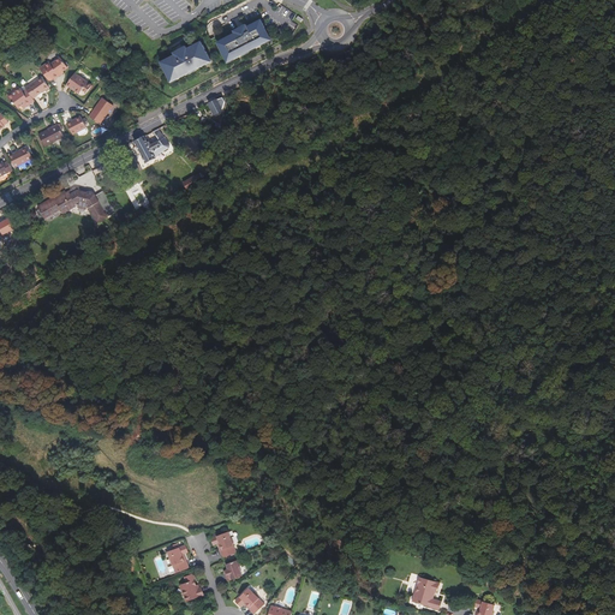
[(219,43),(221,49),(222,49),(226,55),(225,57),(227,63),(233,59),(234,60),(243,55),(243,54),(250,51),(250,52),(266,43),(266,42),(272,40),(268,34),(264,28),(264,27),(262,21),(256,24),(256,23),(248,28),(246,25),(242,28),(243,29),(240,31),(239,29),(238,28),(237,29),(234,31),(236,34),(224,40),(225,41),(219,43)]
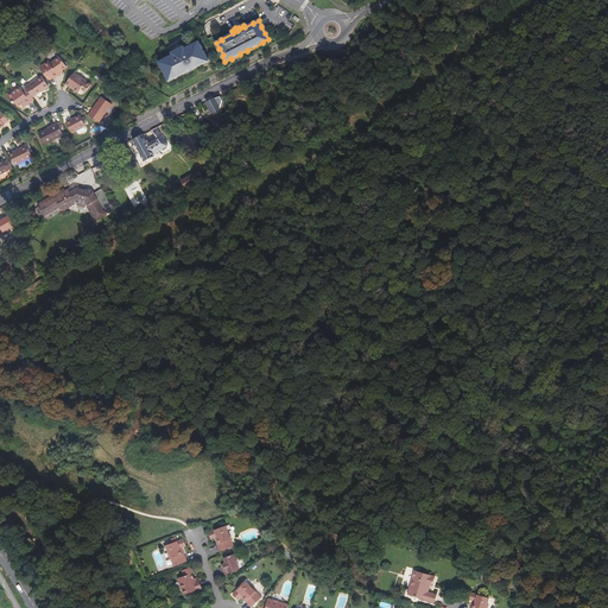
[(165,58),(166,59),(160,62),(163,68),(164,68),(166,74),(169,80),(175,77),(176,78),(188,73),(187,71),(194,68),(194,69),(203,64),(203,63),(209,61),(204,51),(203,51),(202,49),(203,49),(200,42),(194,45),(194,44),(185,48),(184,45),(179,48),(181,50),(178,52),(177,50),(176,49),(175,50),(176,50),(172,52),(173,54),(165,58)]
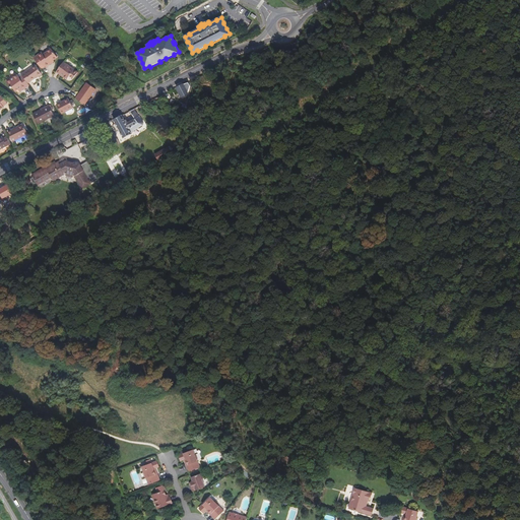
[(57,57),(51,49),(43,55),(42,53),(34,58),(42,69),(46,66),(46,67),(50,64),(50,63),(53,61),(57,57)]
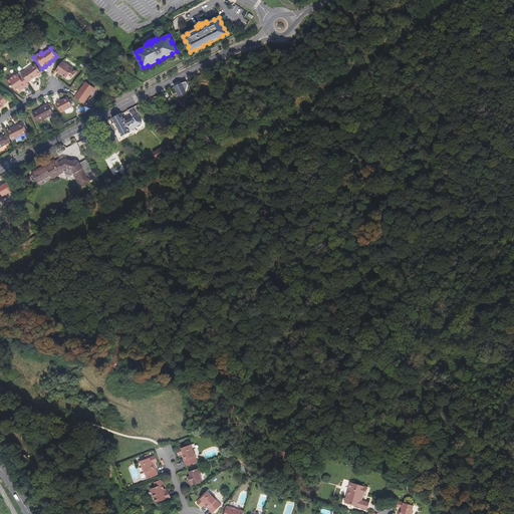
[(77,71),(62,61),(56,70),(66,78),(69,75),(70,73),(73,76),(77,71)]
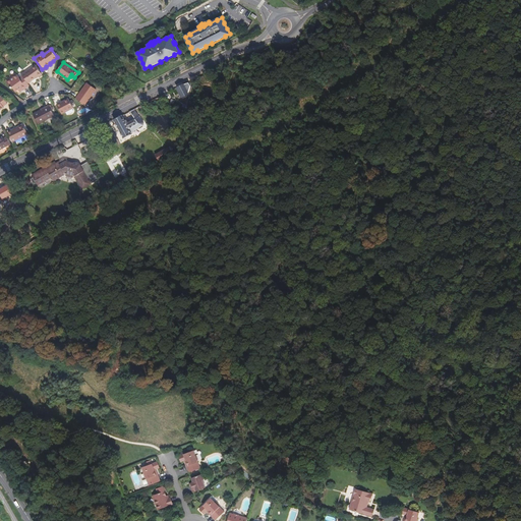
[(42,74),(36,65),(25,72),(24,72),(21,74),(22,75),(27,83),(29,83),(38,76),(39,77),(42,74)]
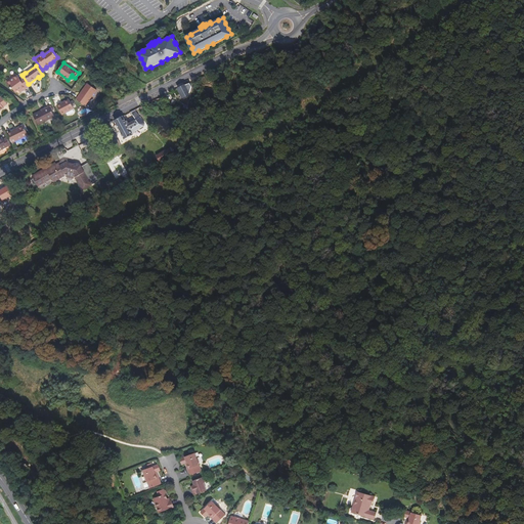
[(28,84),(23,76),(19,78),(17,76),(7,83),(11,89),(12,88),(15,92),(18,90),(22,88),(24,91),(27,88),(25,86),(28,84)]
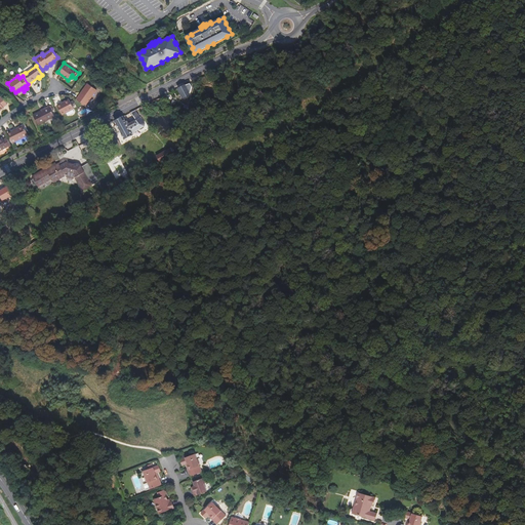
[(189,83),(186,85),(178,88),(184,98),(191,94),(190,93),(192,89),(189,83)]
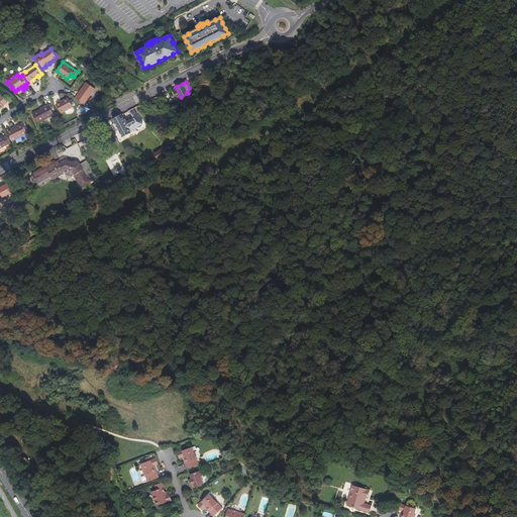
[(95,89),(86,83),(76,98),(85,104),(95,89)]
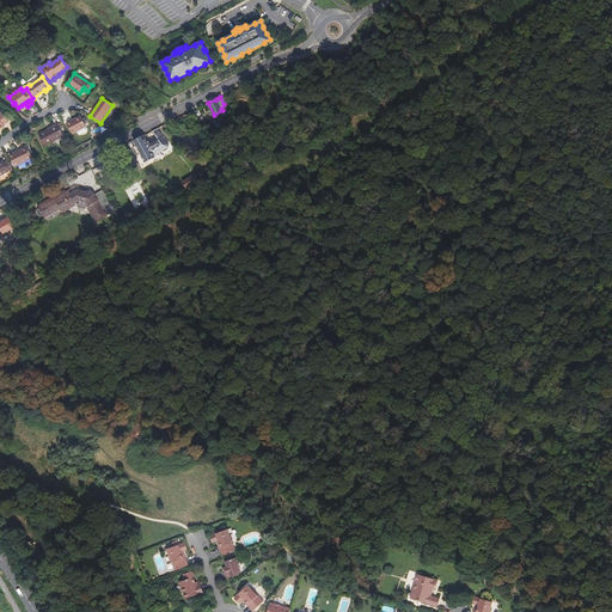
[(86,127),(80,116),(67,123),(73,134),(86,127)]
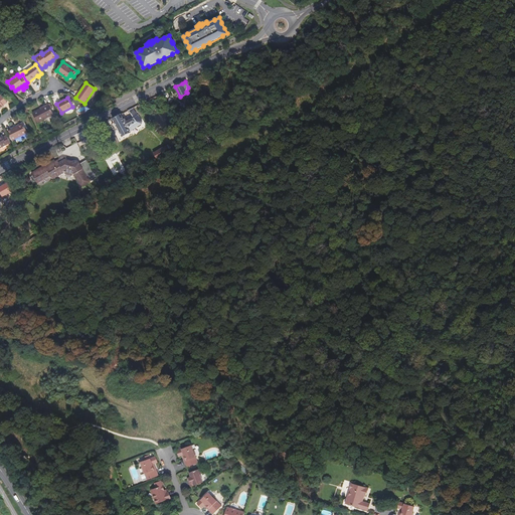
[(51,109),(48,105),(48,104),(44,106),(45,107),(32,113),(37,123),(53,115),(51,109)]
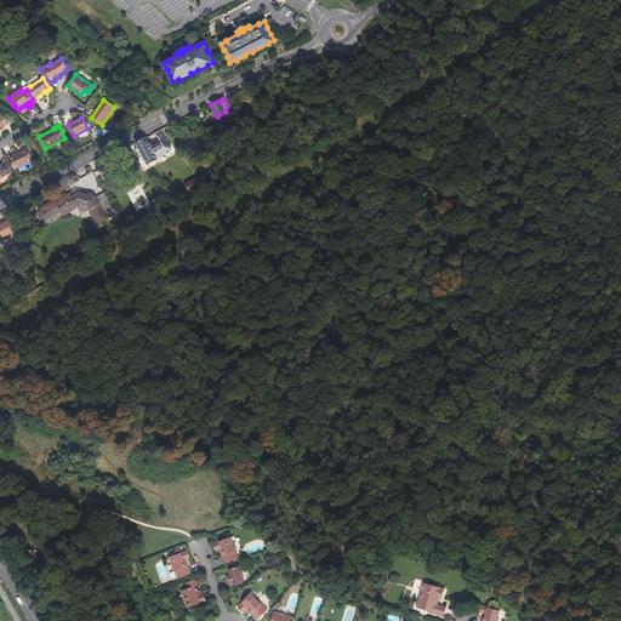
[(161,143),(153,147),(151,143),(149,144),(146,138),(136,143),(138,148),(135,149),(140,158),(143,155),(148,165),(158,160),(157,159),(170,149),(171,147),(160,130),(155,132),(161,143)]
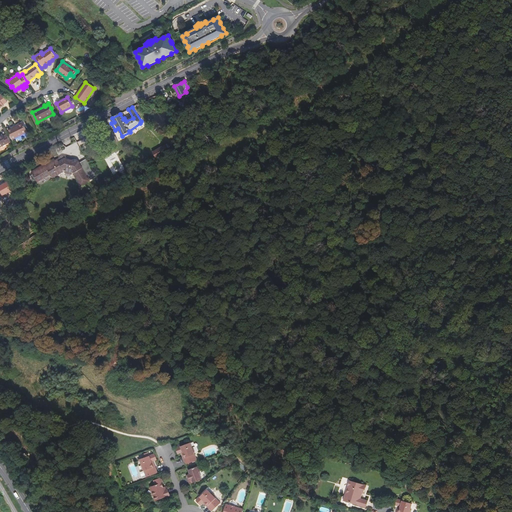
[(28,132),(23,122),(17,125),(17,126),(12,129),(12,128),(8,130),(13,139),(28,132)]
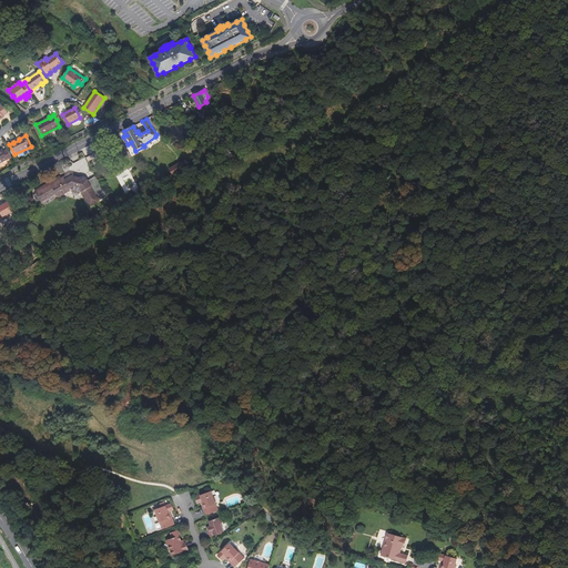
[(8,150),(3,151),(3,150),(0,151),(0,163),(12,158),(8,150)]
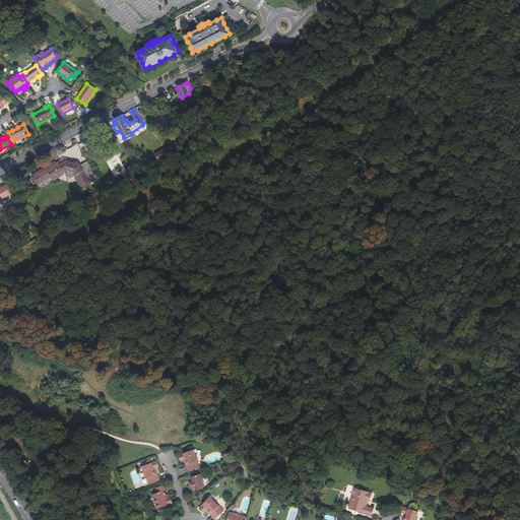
[(174,151),(170,145),(155,154),(159,160),(174,151)]
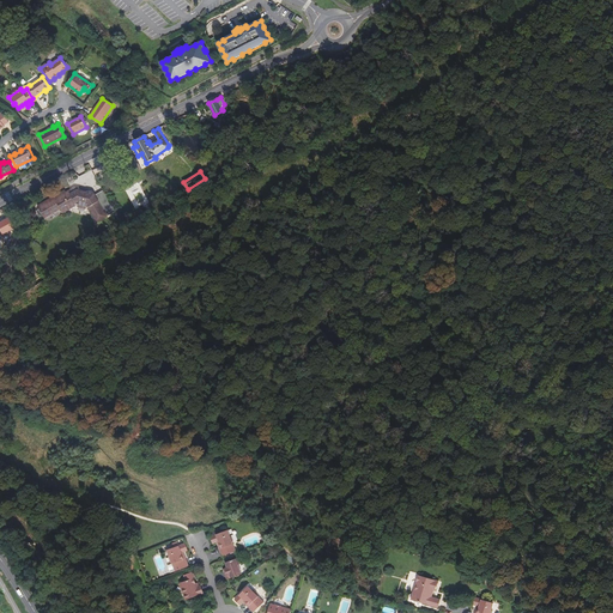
[(116,212),(104,190),(95,195),(95,194),(93,194),(93,193),(92,193),(91,193),(91,192),(90,192),(89,192),(87,192),(87,193),(86,193),(76,190),(72,192),(71,190),(62,195),(61,193),(37,206),(44,218),(68,205),(70,207),(73,207),(76,206),(74,205),(89,208),(97,223),(116,212)]
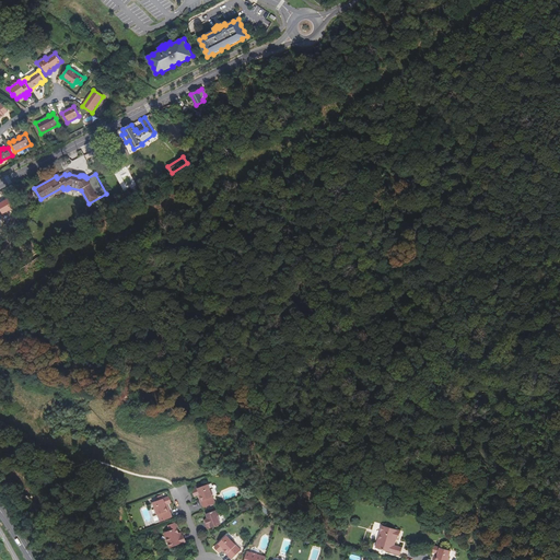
[(19,214),(11,202),(6,206),(11,217),(15,214),(16,216),(19,214)]
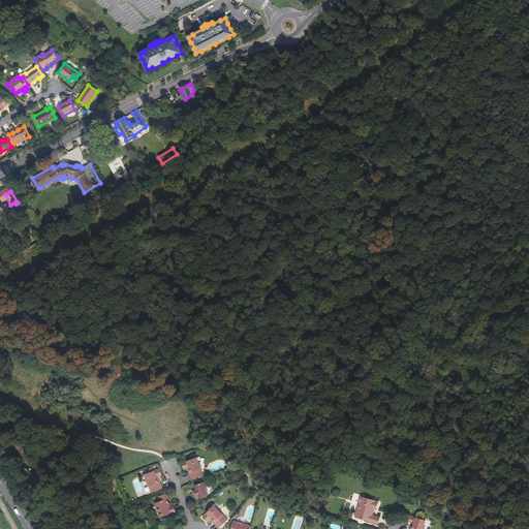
[(198,462),(197,457),(182,463),(184,469),(188,467),(189,467),(190,468),(189,469),(190,472),(190,473),(192,479),(204,475),(200,467),(201,466),(200,463),(198,462)]
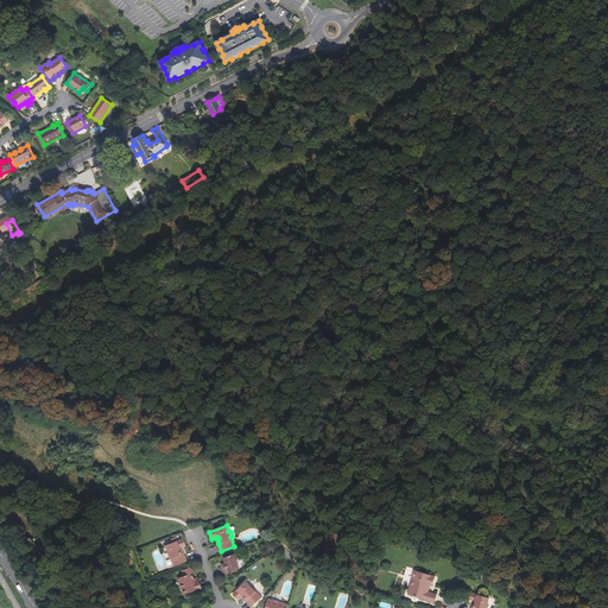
[(171,544),(166,545),(169,551),(168,552),(170,557),(171,557),(175,567),(188,562),(184,553),(182,550),(181,550),(181,548),(187,545),(184,539),(177,542),(176,537),(169,540),(171,544)]
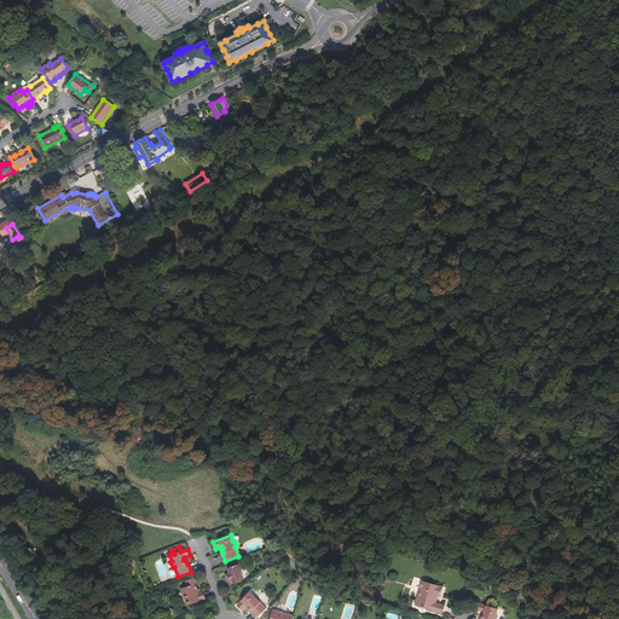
[(242,570),(239,563),(229,568),(230,573),(227,574),(229,577),(227,577),(230,585),(244,579),(241,570),(242,570)]
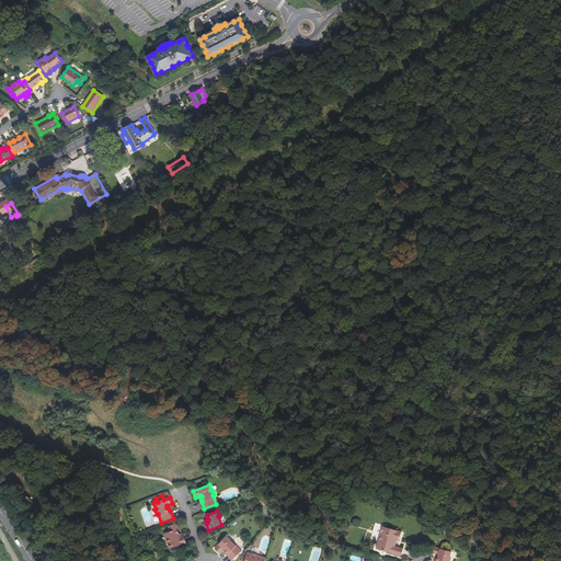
[(171,531),(164,534),(170,549),(186,542),(184,536),(182,537),(181,537),(180,534),(179,534),(178,529),(175,524),(169,526),(171,531)]
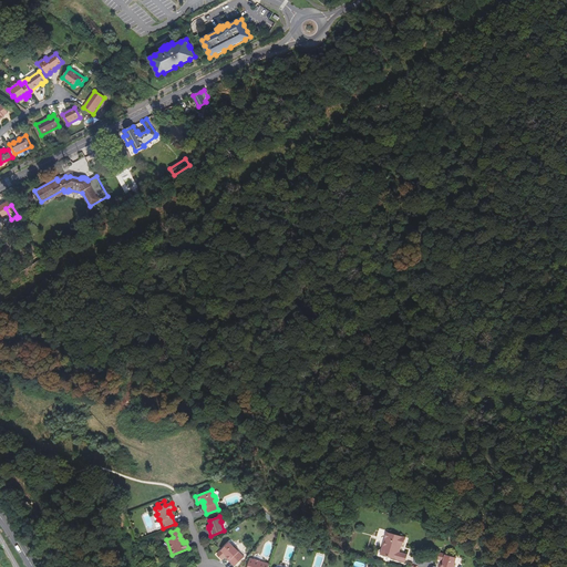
[(380,555),(405,562),(408,555),(399,552),(401,548),(399,547),(399,545),(401,546),(402,546),(403,543),(404,543),(405,537),(387,532),(385,538),(387,538),(384,547),(382,547),(380,555)]
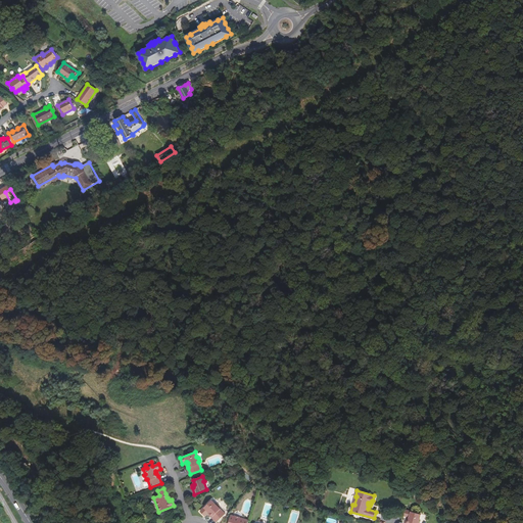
[(216,504),(211,501),(200,511),(204,516),(208,513),(208,512),(210,513),(209,514),(212,517),(211,517),(217,522),(226,514),(220,508),(220,507),(217,504),(216,504)]
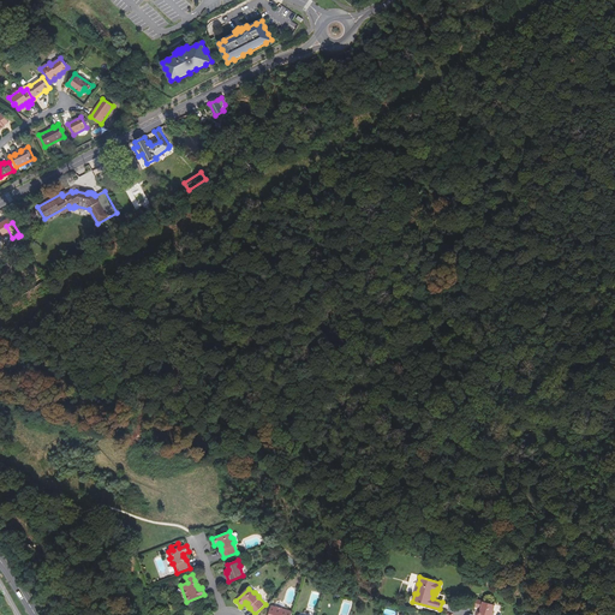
[(494,610),(495,604),(477,599),(475,607),(481,608),(482,608),(481,610),(479,610),(478,614),(477,614),(493,614),(494,611),(494,610)]
